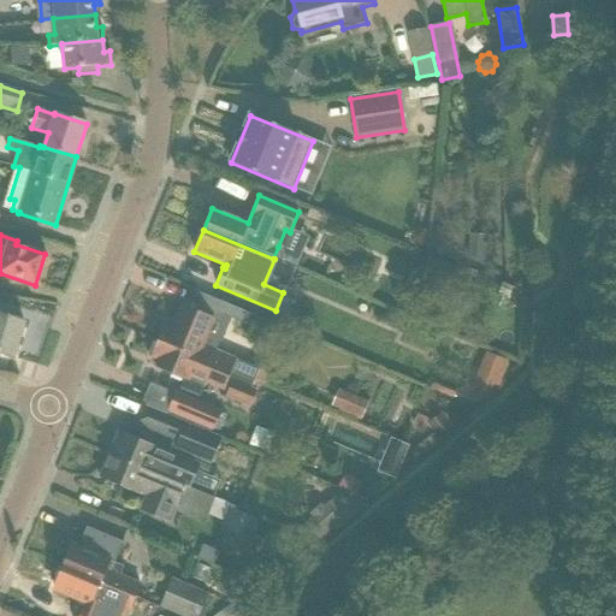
[(223,315),(246,325),(250,314),(226,304),(223,315)]
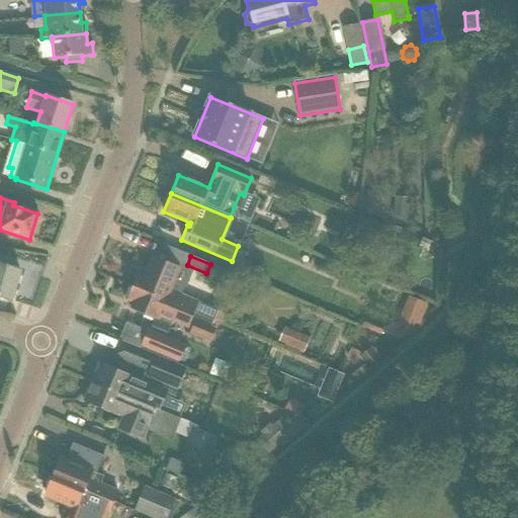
[(138,272),(132,287),(213,321),(225,326),(229,315),(198,303),(199,301),(182,294),(185,286),(173,281),(179,268),(154,257),(148,270),(146,270),(145,271),(140,273),(138,272)]
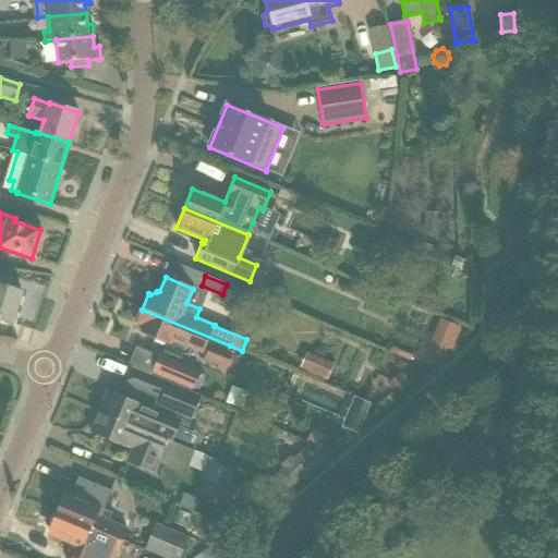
[(0,319),(11,324),(22,292),(0,284),(0,319)]
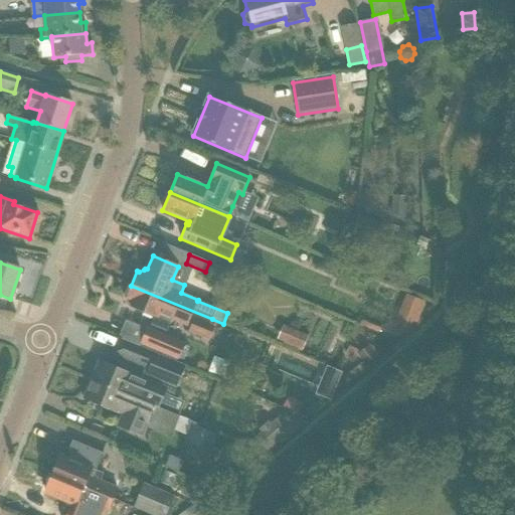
[(212,319),(131,286),(125,300),(127,301),(130,306),(129,307),(155,318),(152,327),(166,332),(170,322),(190,330),(189,334),(208,341),(215,327),(210,324),(212,319)]
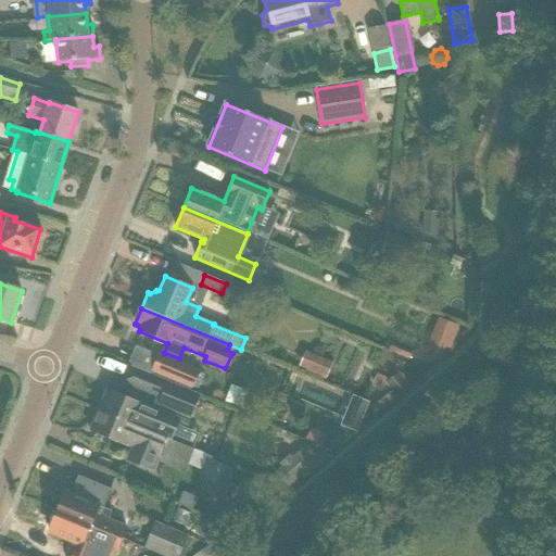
[(439,317),(429,340),(449,348),(457,325),(439,317)]
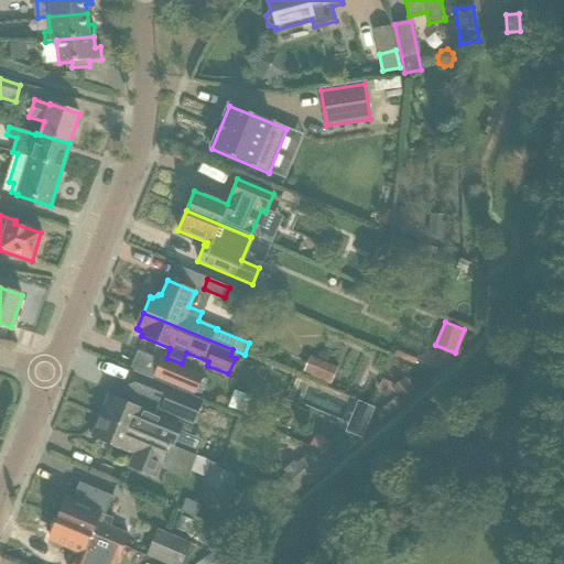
[(303,371),(331,382),(337,367),(310,356),(303,371)]
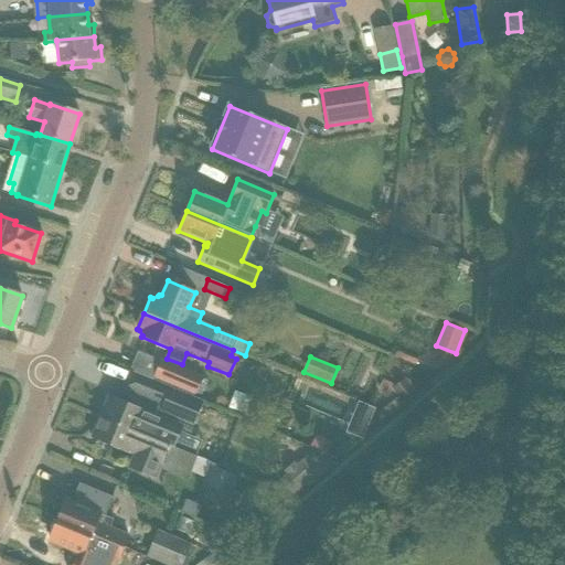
[(153,377),(195,395),(203,377),(161,360),(153,377)]
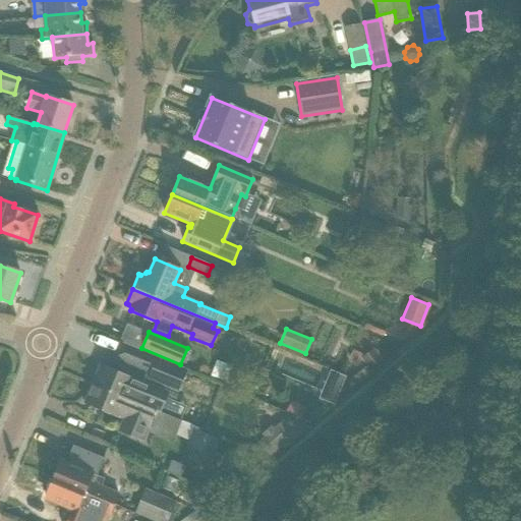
[(363,356),(361,358),(362,359),(366,365),(370,369),(382,361),(372,349),(363,356)]
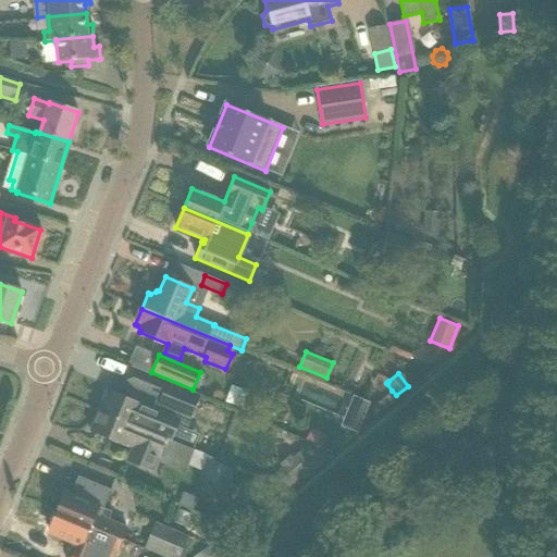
[(200,397),(166,383),(157,407),(190,421),(200,397)]
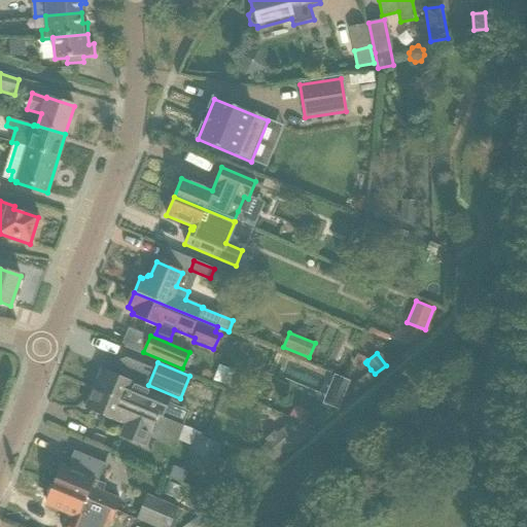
[(102,370),(94,389),(157,416),(162,418),(168,402),(134,388),(136,383),(102,370)]
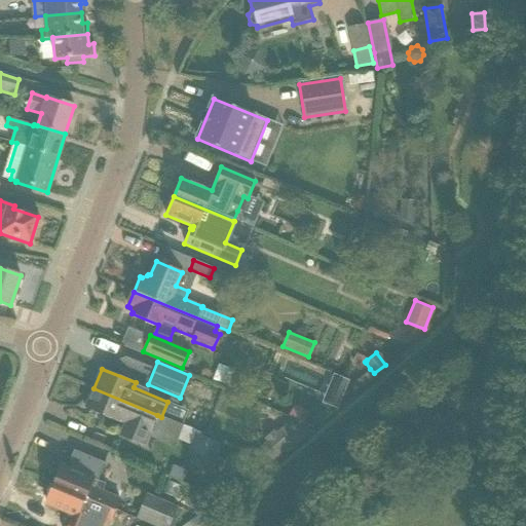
[(333,373),(329,384),(344,390),(348,379),(333,373)]
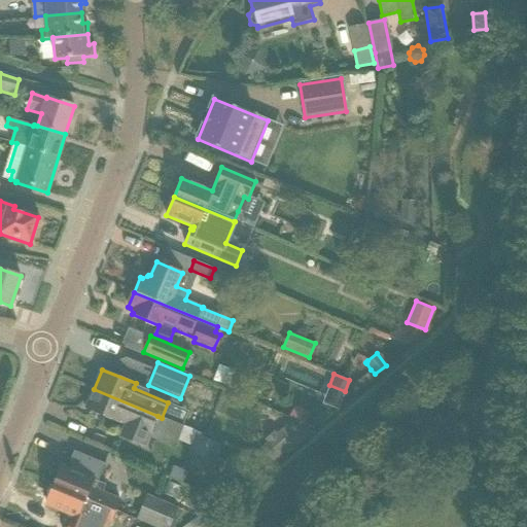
[(152,430),(157,416),(94,389),(85,410),(120,424),(120,423),(126,425),(121,434),(137,441),(143,426),(152,430)]
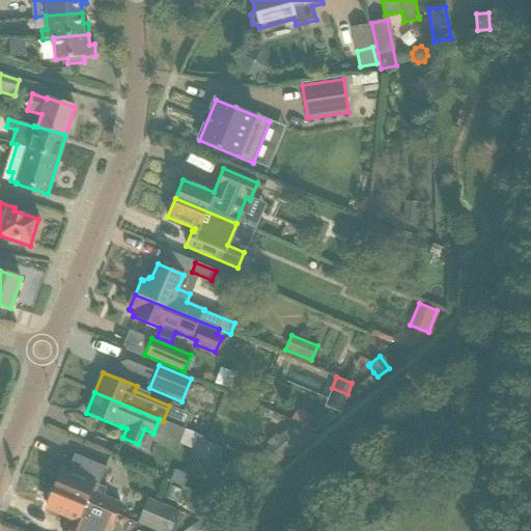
[(298,409),(291,419),(305,427),(311,417),(298,409)]
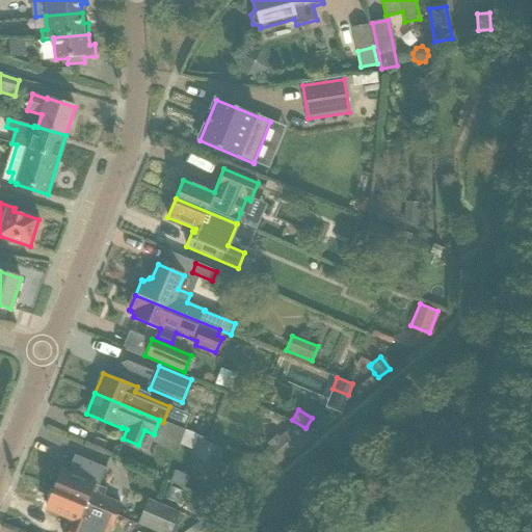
[(285,431),(273,441),(286,454),(297,445),(285,431)]
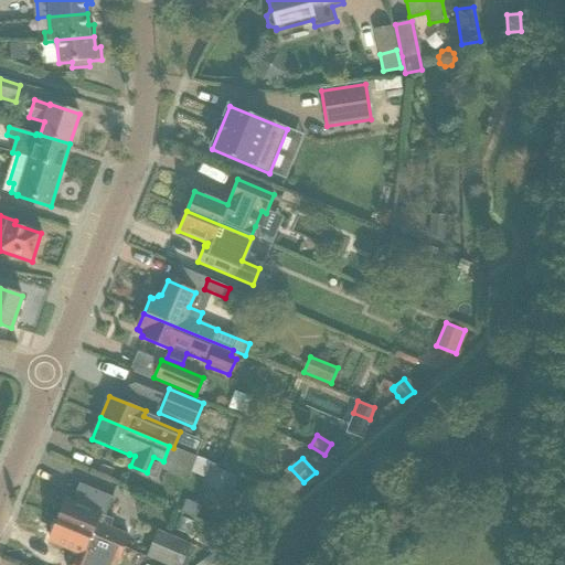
[(230,494),(236,477),(210,466),(202,483),(230,494)]
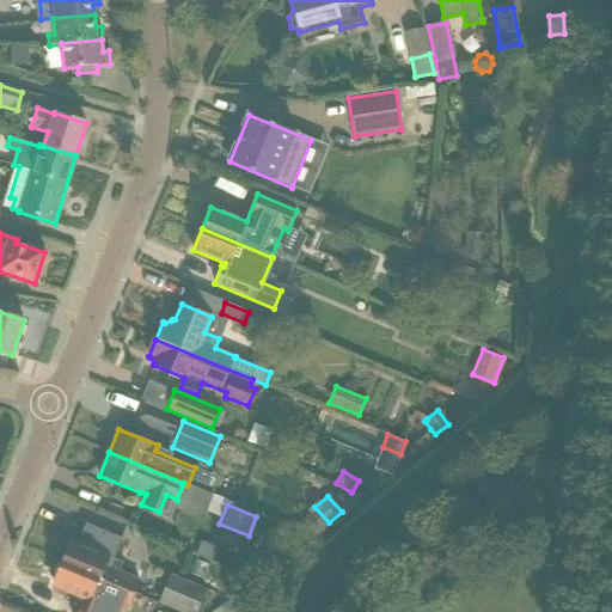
[(123,563),(114,560),(122,539),(86,524),(78,544),(72,542),(63,563),(134,593),(140,579),(120,571),(123,563)]
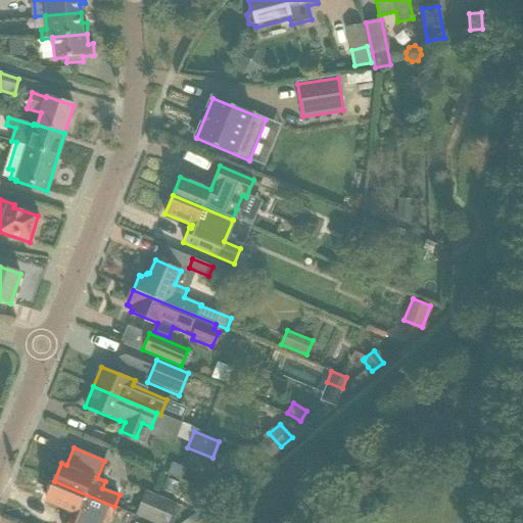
[(114,507),(54,481),(46,500),(78,513),(81,504),(110,516),(114,507)]
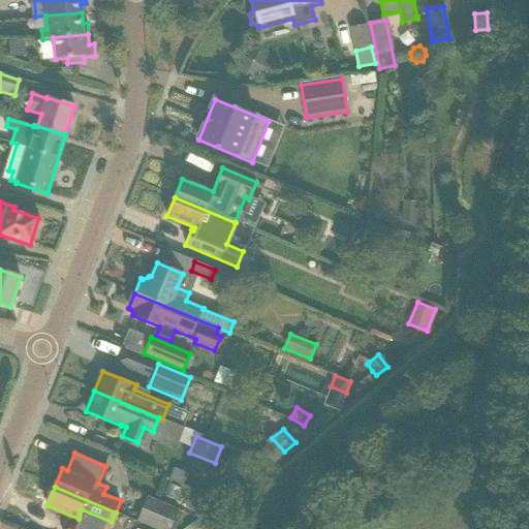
[(137,522),(156,528),(168,528),(177,509),(148,497),(137,522)]
